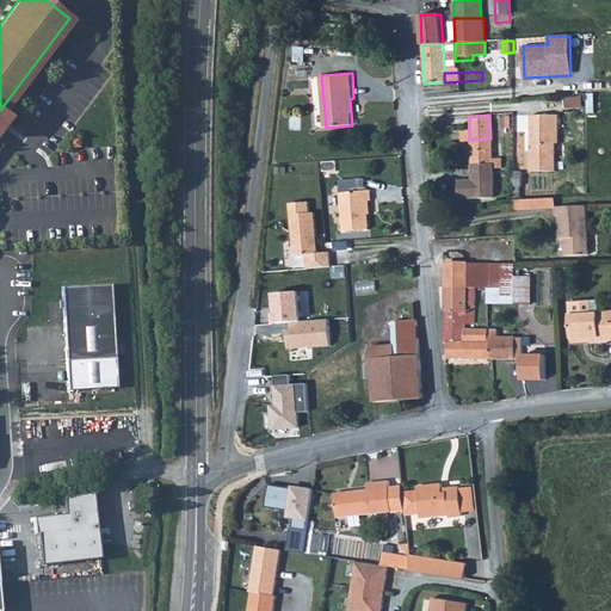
[(547,135),(547,117),(529,117),(529,150),(553,149),(553,144),(556,144),(556,135),(547,135)]
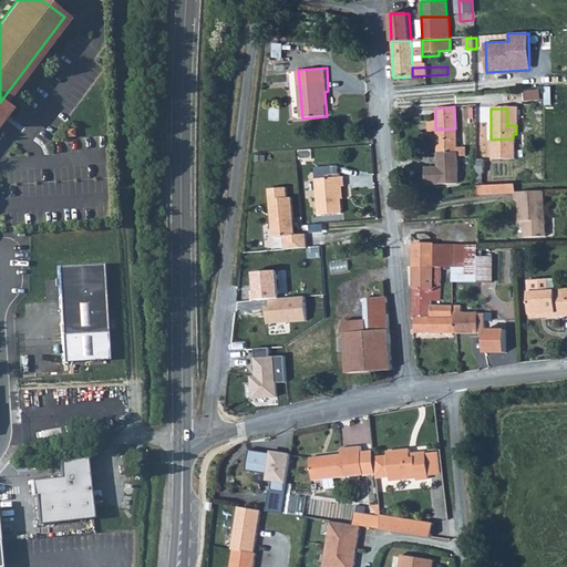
[(463,148),(456,148),(455,129),(435,130),(435,123),(426,123),(428,133),(435,133),(436,171),(431,172),(431,186),(456,185),(456,157),(463,157),(463,148)]
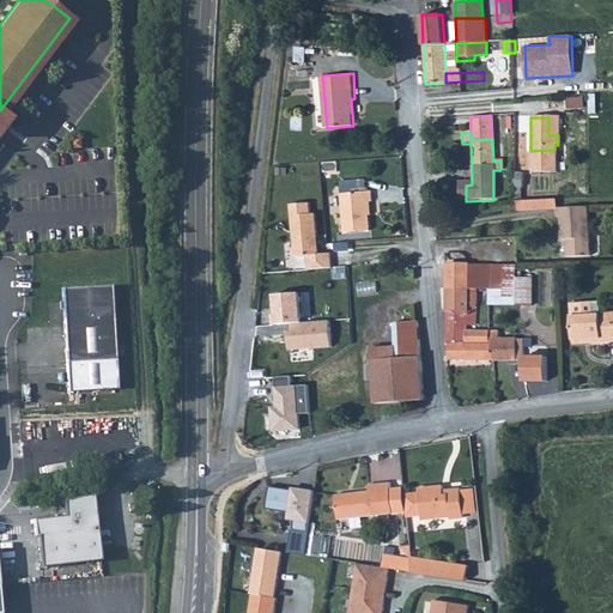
[(554,150),(530,151),(530,173),(554,173),(554,150)]
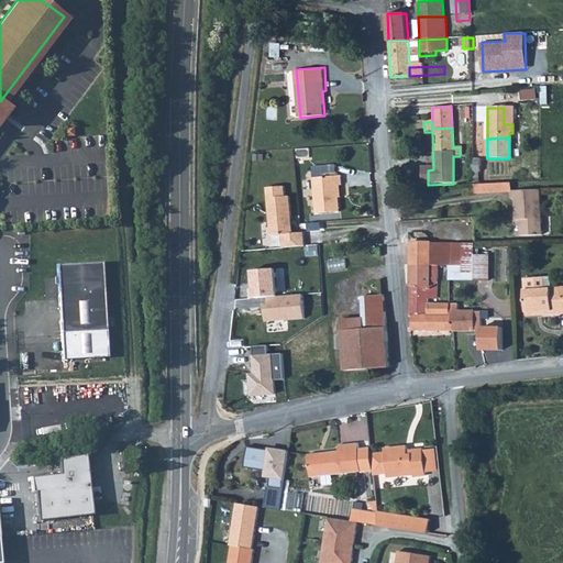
[(317,213),(341,213),(340,199),(339,186),(342,186),(343,186),(343,177),(315,178),(317,213)]
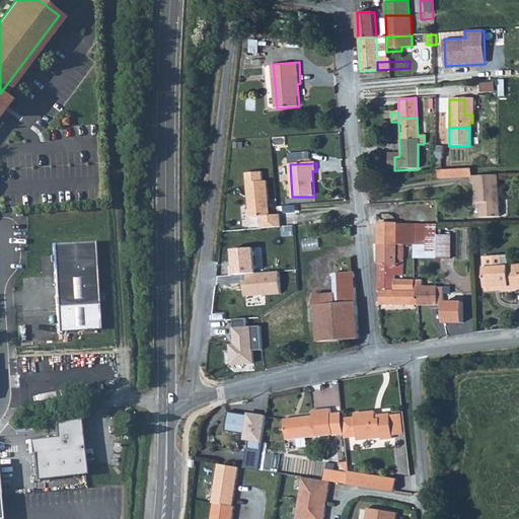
[(475,168),(441,171),(442,179),(475,176),(475,168)]
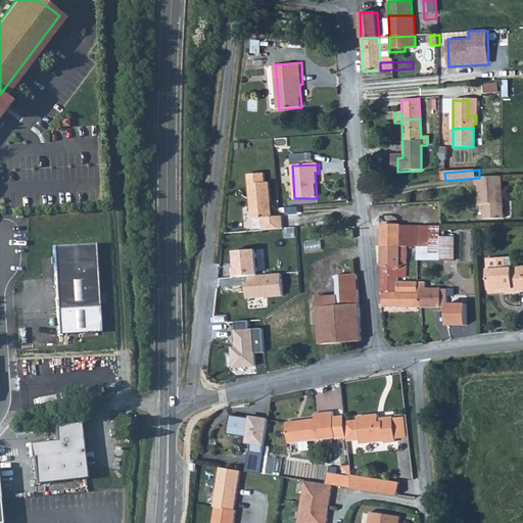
[(262,218),(263,230),(283,228),(282,216),(272,217),(270,182),(265,182),(264,174),(248,176),(251,219),(262,218)]
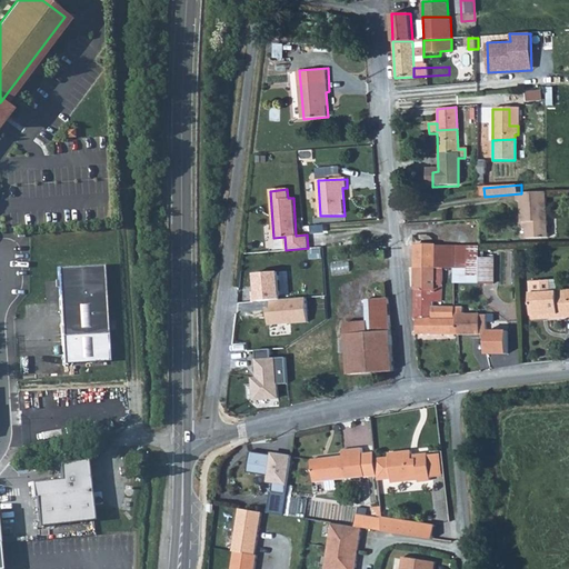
[(549,238),(547,193),(517,195),(518,202),(521,202),(522,223),(527,223),(528,239),(549,238)]
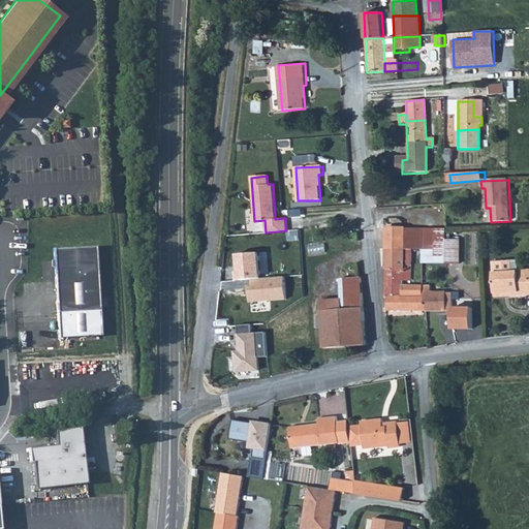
[(405,249),(411,249),(423,249),(424,226),(405,227),(405,249)]
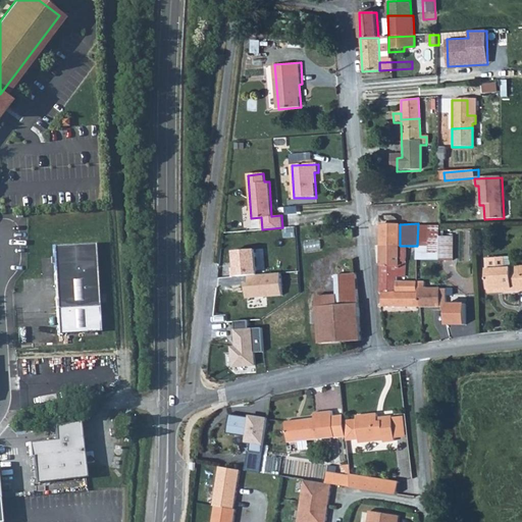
[(400,246),(400,224),(381,224),(380,242),(375,242),(376,248),(380,248),(380,264),(398,264),(398,260),(406,260),(406,246),(400,246)]
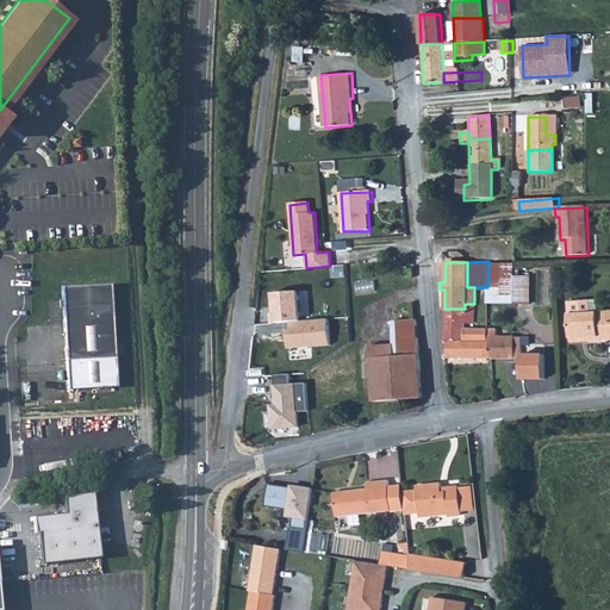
[(114,358),(110,284),(61,286),(67,390),(117,387),(114,358)]
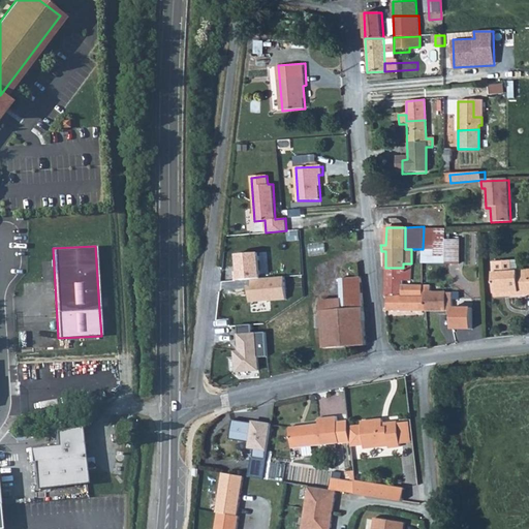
[(236,253),(238,279),(252,278),(260,278),(258,251),(236,253)]
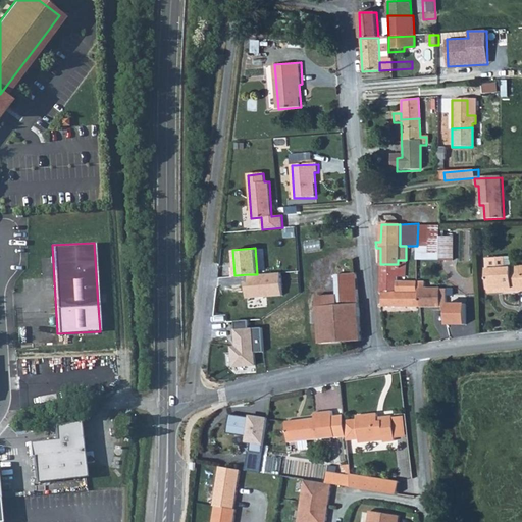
[(521,268),(513,269),(512,258),(485,260),(489,291),(514,290),(514,293),(520,292),(519,284),(521,283),(521,268)]
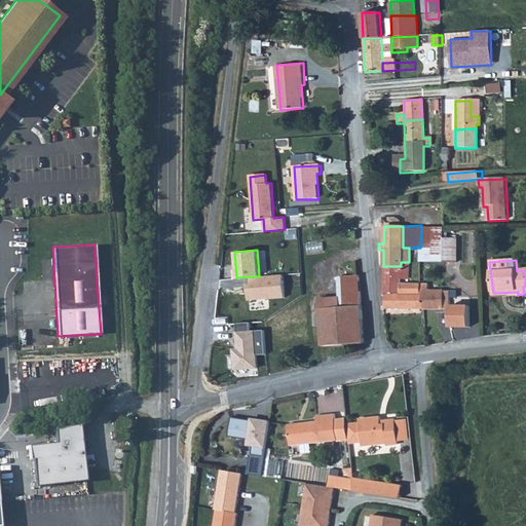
[(402,278),(409,278),(409,262),(401,262),(401,266),(383,266),(383,293),(385,293),(385,308),(422,308),(422,291),(419,291),(419,288),(419,284),(401,284),(402,278)]
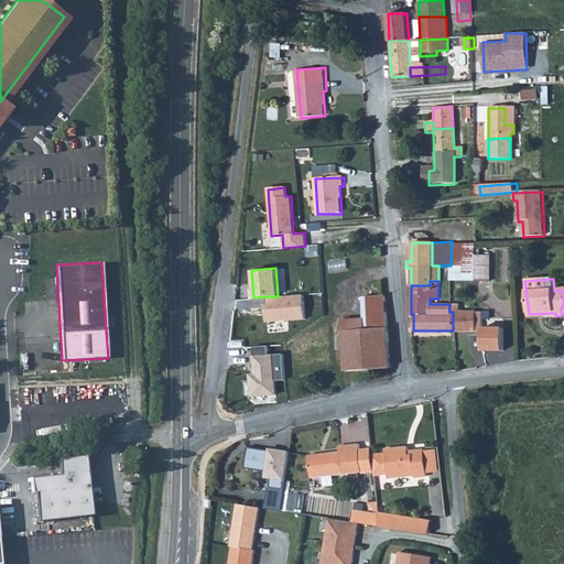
[(304,294),(278,296),(269,296),(269,306),(264,306),(266,323),(305,320),(304,294)]
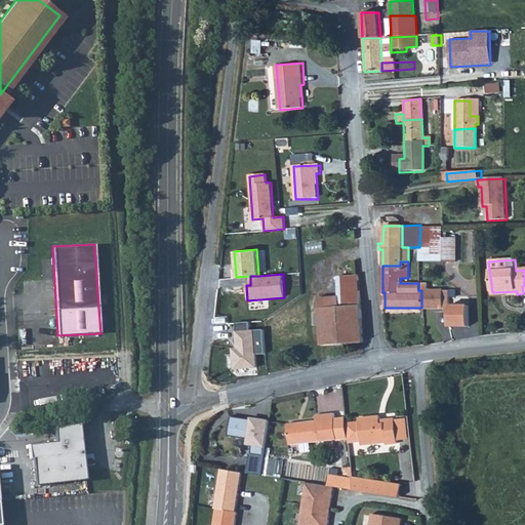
[(339,296),(319,297),(320,307),(340,306),(340,298),(360,298),(358,276),(339,277),(339,296)]
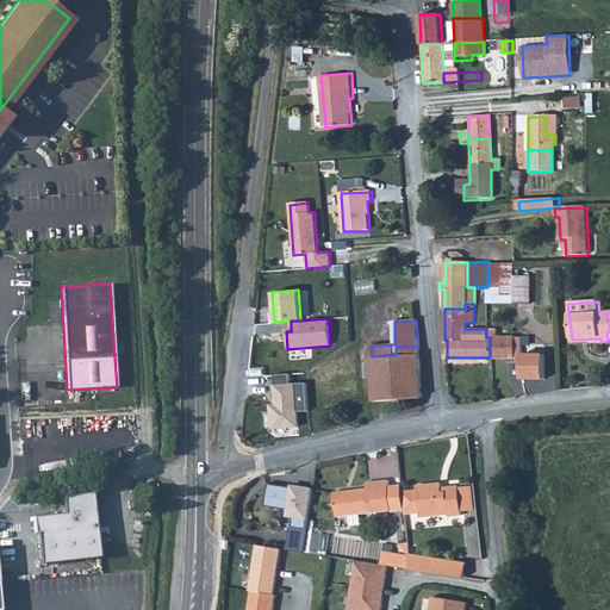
[(514,341),(514,337),(490,336),(490,337),(490,358),(523,358),(523,341),(514,341)]
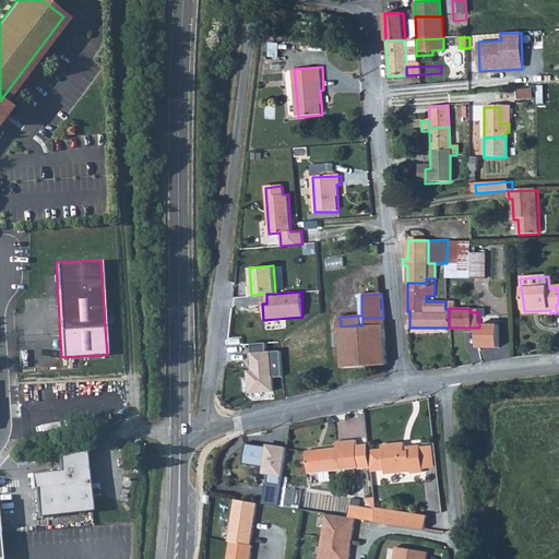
[(364,366),(363,325),(341,326),(343,367),(364,366)]
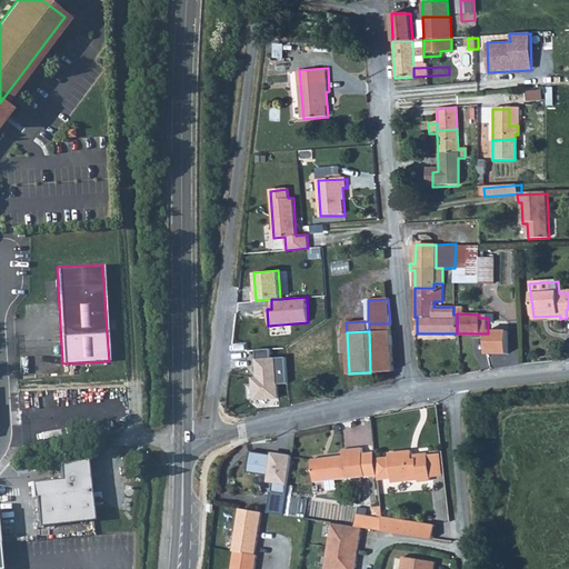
[(393,372),(391,331),(369,331),(370,372),(393,372)]
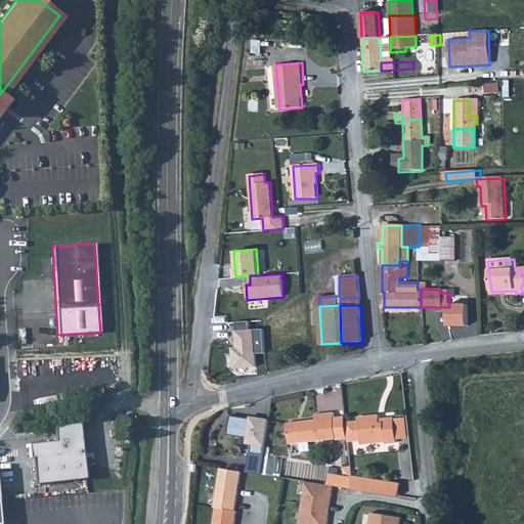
[(255,330),(235,331),(236,347),(231,347),(232,369),(257,367),(255,330)]
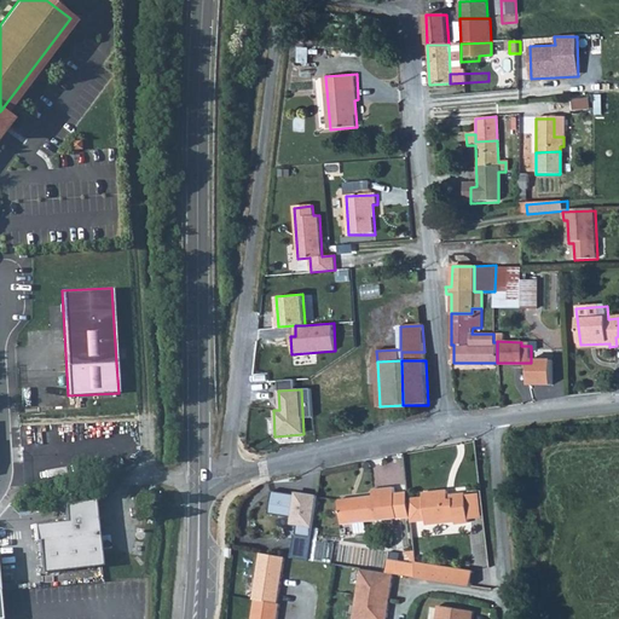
[(343,526),(398,519),(395,496),(394,489),(372,491),(374,497),(340,501),(343,526)]
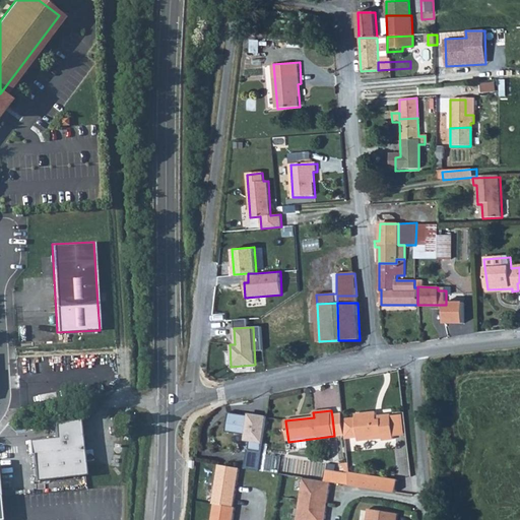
[(226,432),(247,435),(251,441),(249,450),(262,451),(267,416),(258,415),(258,416),(229,412),(226,432)]
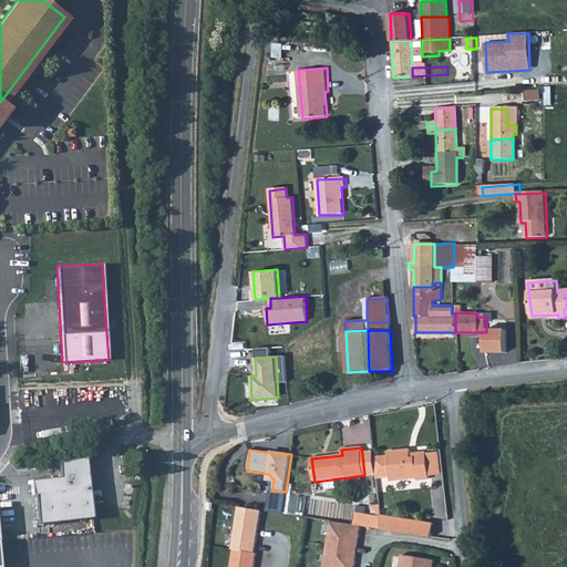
[(429,477),(426,453),(412,455),(413,459),(410,459),(409,451),(387,453),(387,457),(390,478),(390,482),(416,480),(416,482),(430,480),(429,477)]
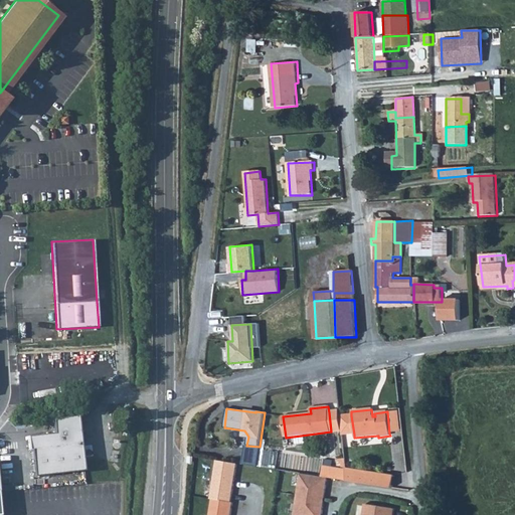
[(329,412),(331,432),(341,431),(340,416),(339,411),(329,412)]
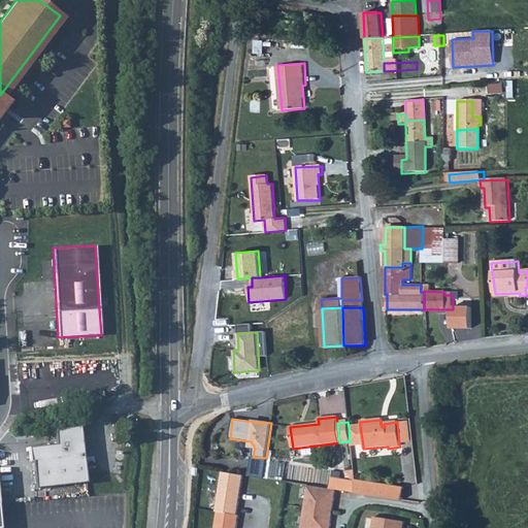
[(397,422),(399,444),(415,442),(411,422),(397,422)]
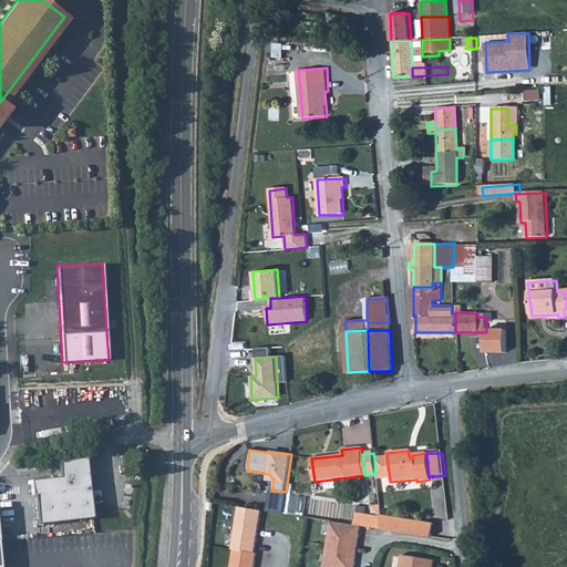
[(34,494),(38,523),(92,518),(86,456),(60,461),(61,476),(31,480),(32,494),(34,494)]
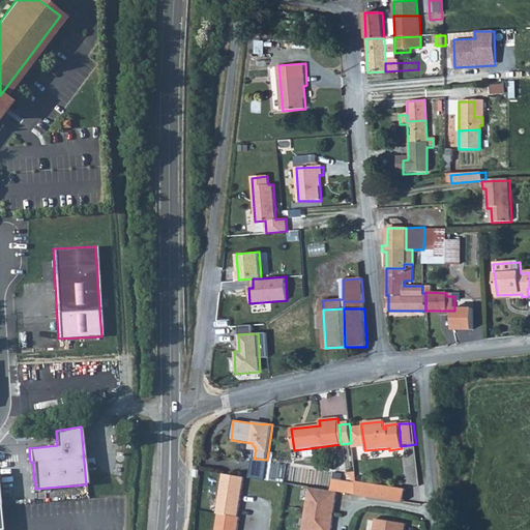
[(361,428),(350,429),(351,443),(352,448),(364,447),(361,428)]
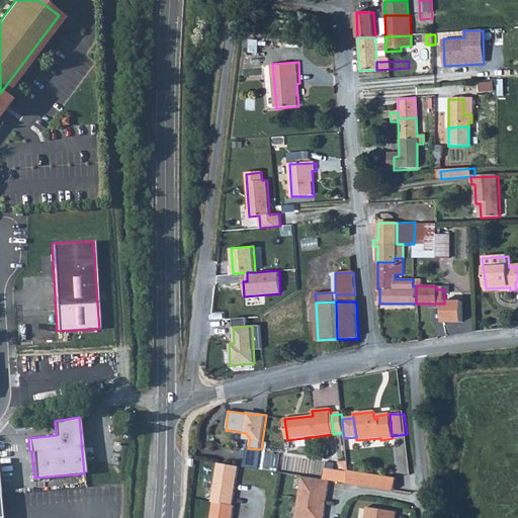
[(239,466),(218,462),(210,501),(213,502),(232,505),(239,466)]
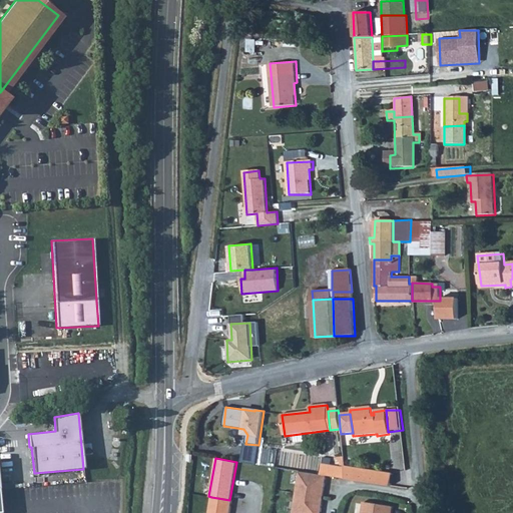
[(330,478),(346,480),(345,469),(331,468),(330,478)]
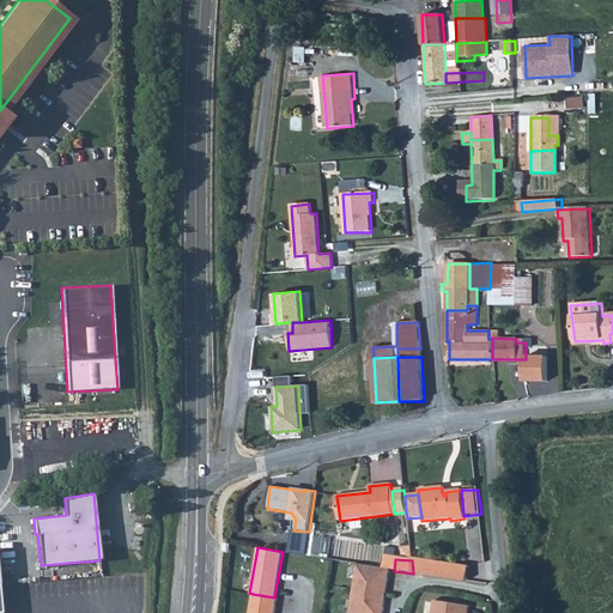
[(412,560),(413,574),(469,582),(471,568),(412,559),(412,560)]
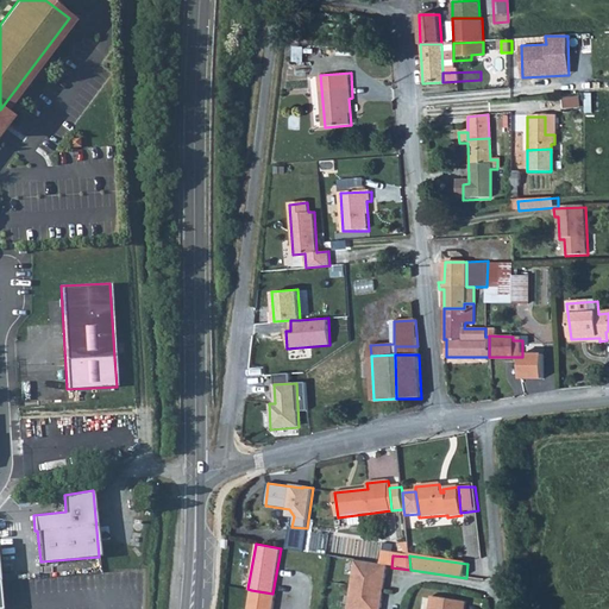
[(381,608),(388,566),(356,562),(349,608),(381,608)]
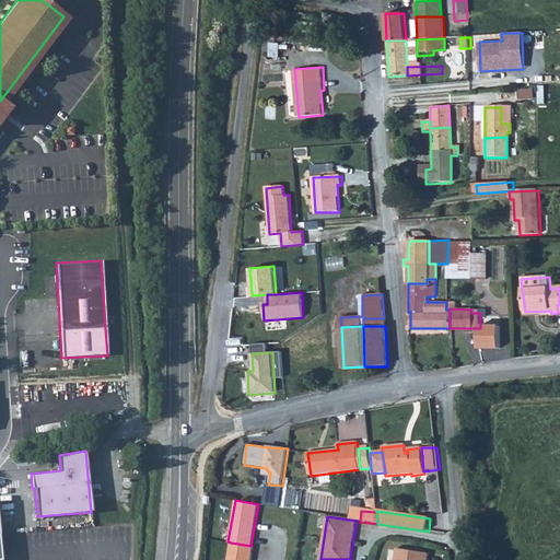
[(251,546),(231,543),(228,559),(252,559),(255,546),(251,546)]
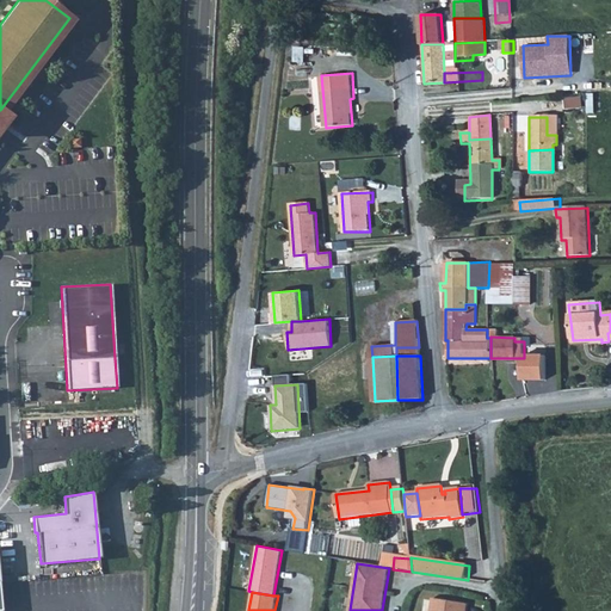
[(434,599),(432,610),(468,610),(470,605),(434,599)]
